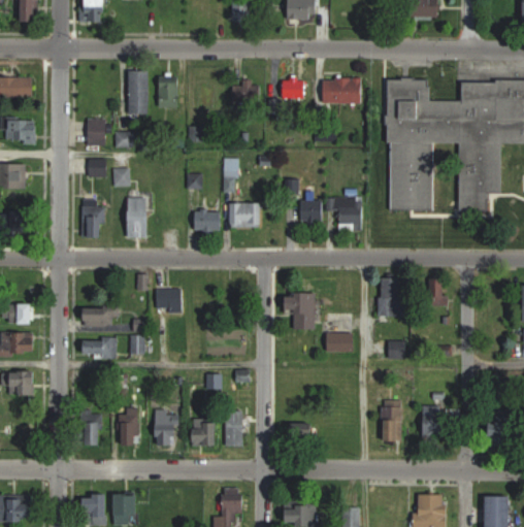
[(37,0),(18,0),(18,24),(37,24),(37,0)]
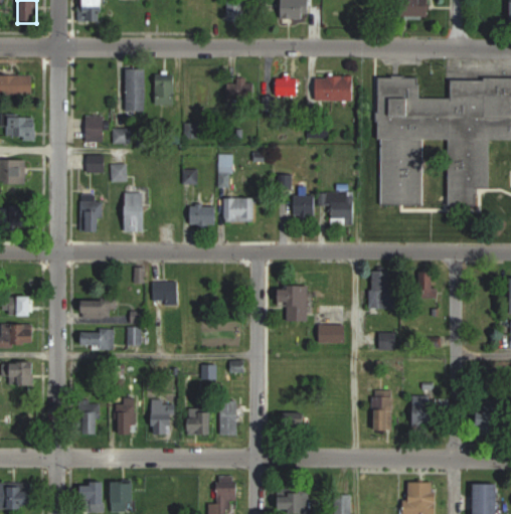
[(76,0),(76,22),(104,22),(103,0),(76,0)]
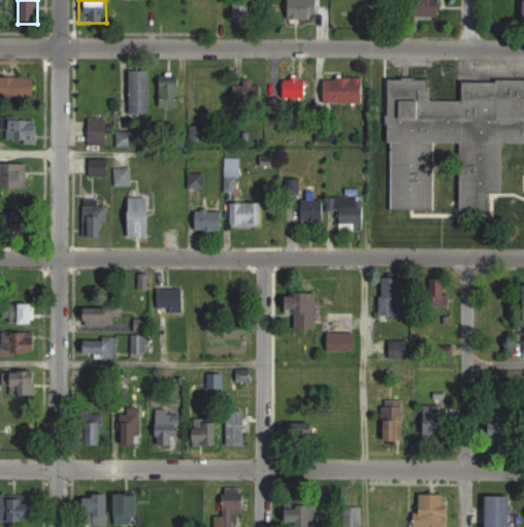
[(231,0),(231,25),(247,25),(247,0),(231,0)]
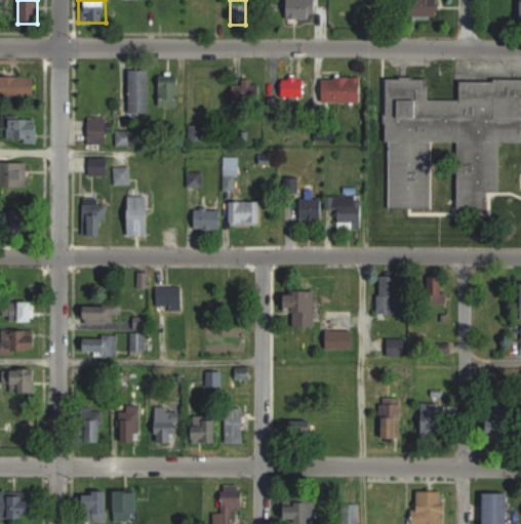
[(315,21),(314,0),(283,0),(283,21),(315,21)]
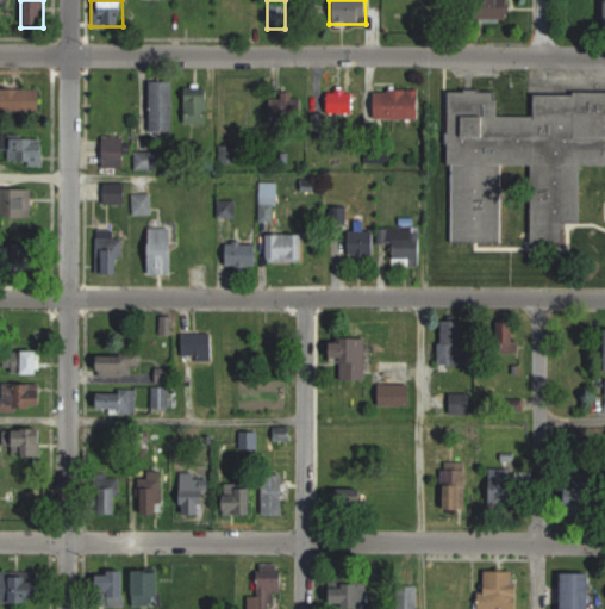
[(507,0),(474,0),(474,22),(507,22),(507,0)]
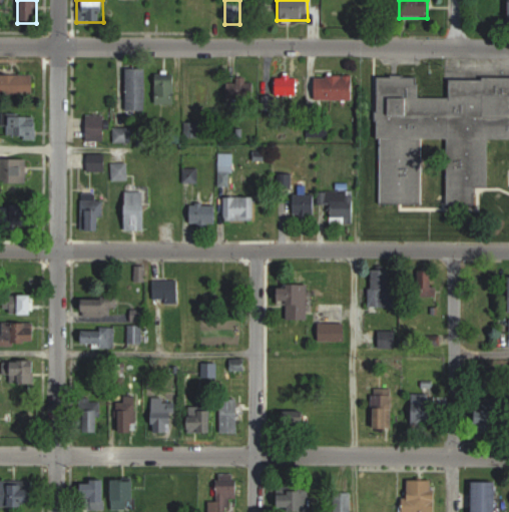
[(144,111),(144,69),(124,69),(124,111),(144,111)]
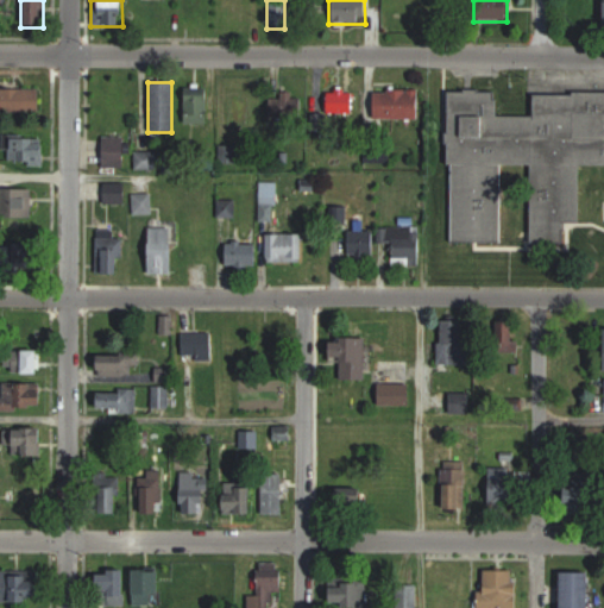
[(0,113),(37,113),(37,88),(0,88),(0,113)]
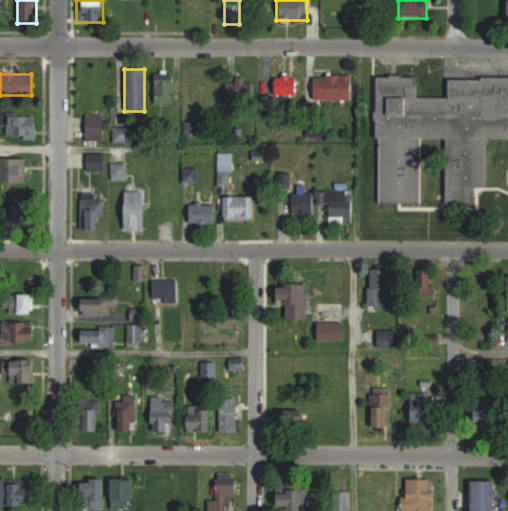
[(173,74),(152,74),(152,104),(173,104),(173,74)]
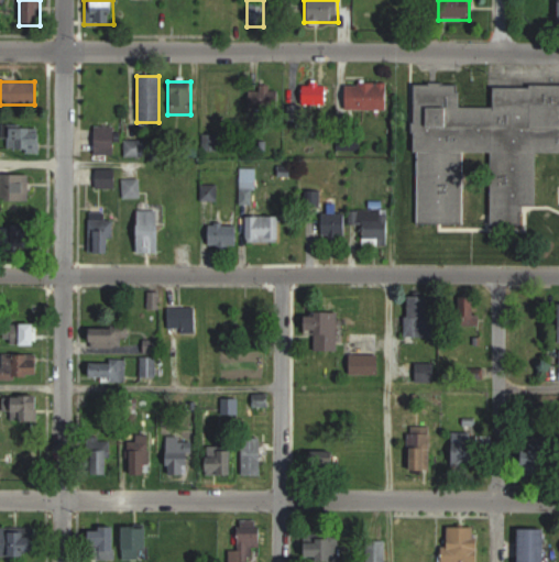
[(350,84),(350,110),(385,110),(385,84),(350,84)]
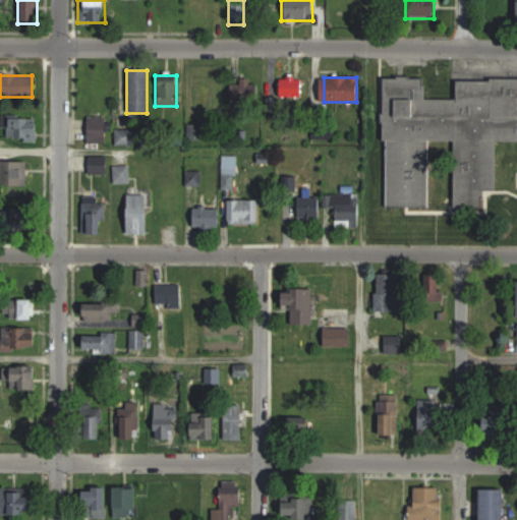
[(301,100),(301,78),(277,78),(277,100),(301,100)]
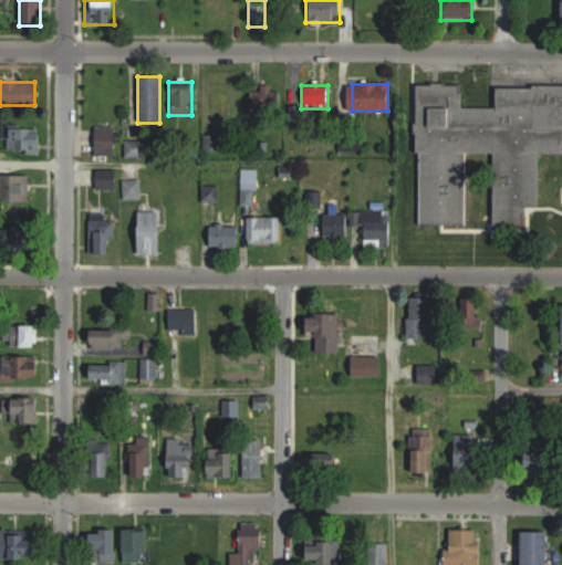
[(561,86),(495,86),(493,110),(459,108),(459,86),(415,85),(415,150),(488,150),(495,171),(561,143),(561,86)]
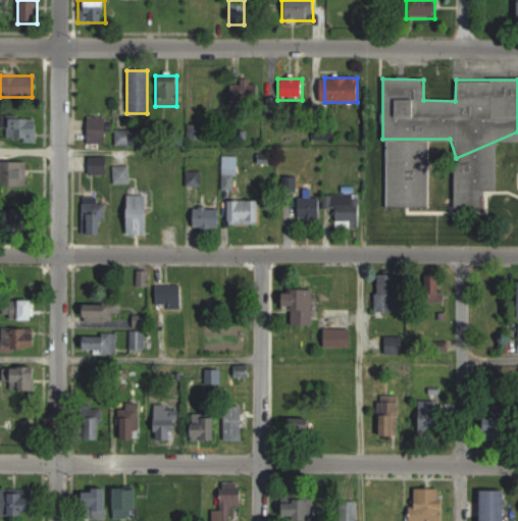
[(250,84),(229,84),(229,101),(250,101),(250,84)]
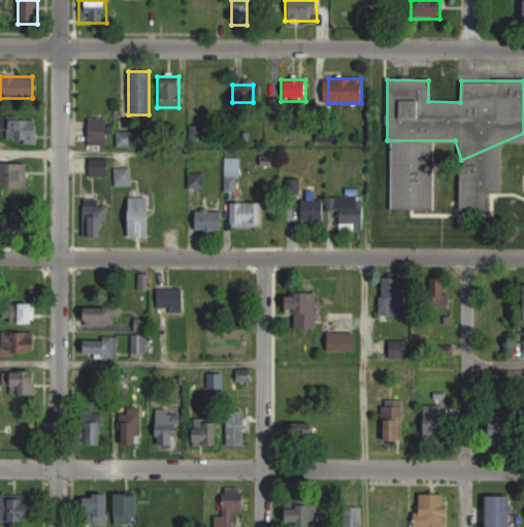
[(37,118),(1,118),(1,140),(37,140),(37,118)]
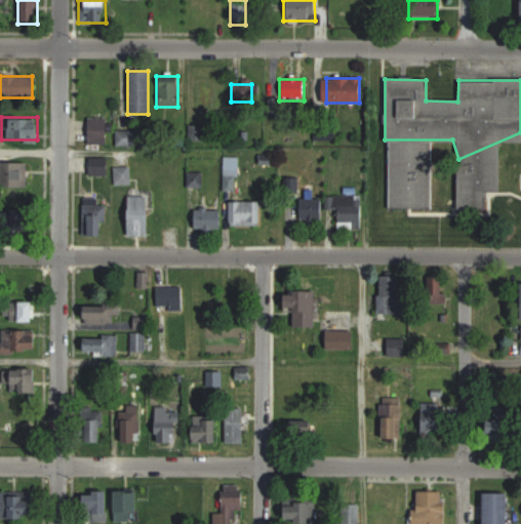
[(107,117),(87,117),(87,145),(107,145),(107,117)]
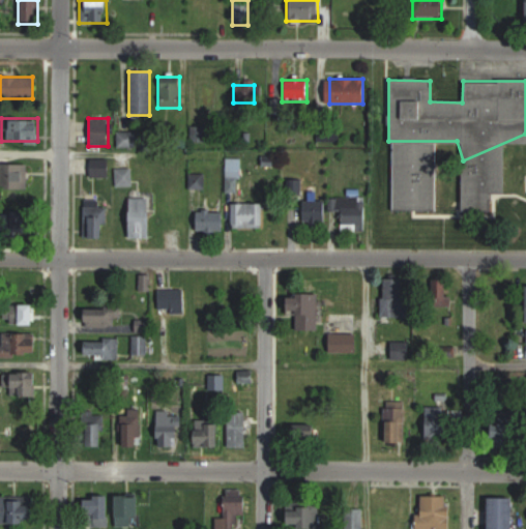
[(108,177),(108,158),(88,158),(88,177),(108,177)]
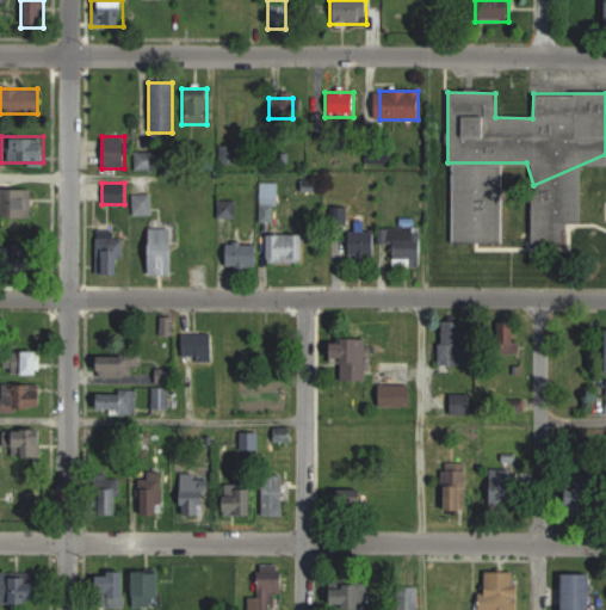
[(0,219),(30,219),(30,190),(0,189),(0,219)]
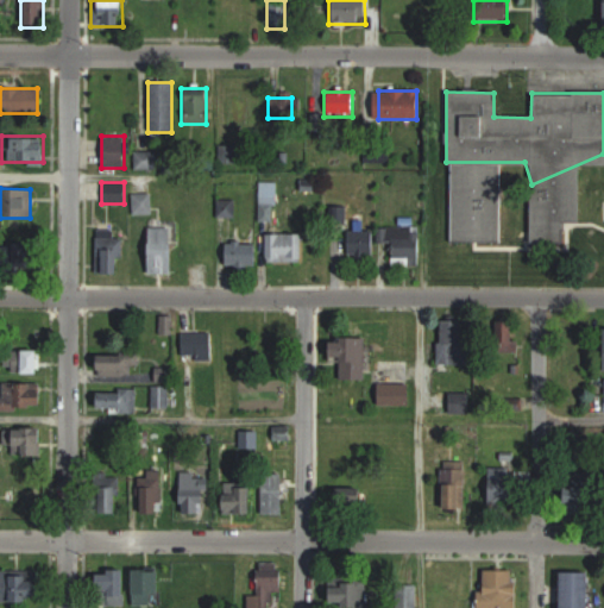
[(149,193),(130,193),(130,214),(149,214),(149,193)]
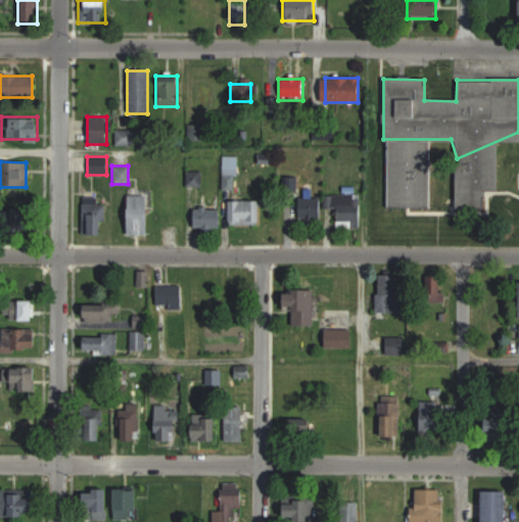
[(126,235),(147,235),(147,194),(126,194),(126,235)]
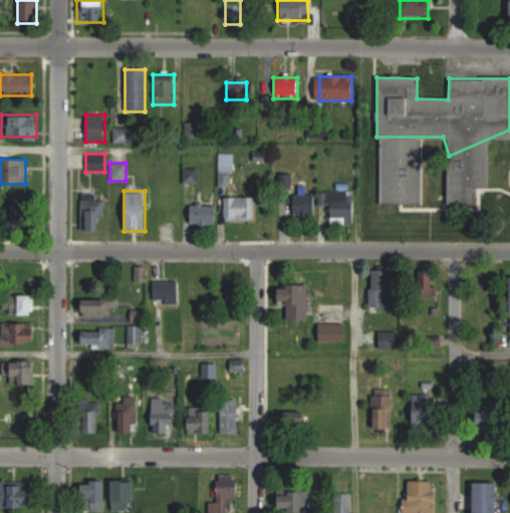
[(352,219),(352,194),(319,194),(319,208),(328,208),(328,219),(352,219)]
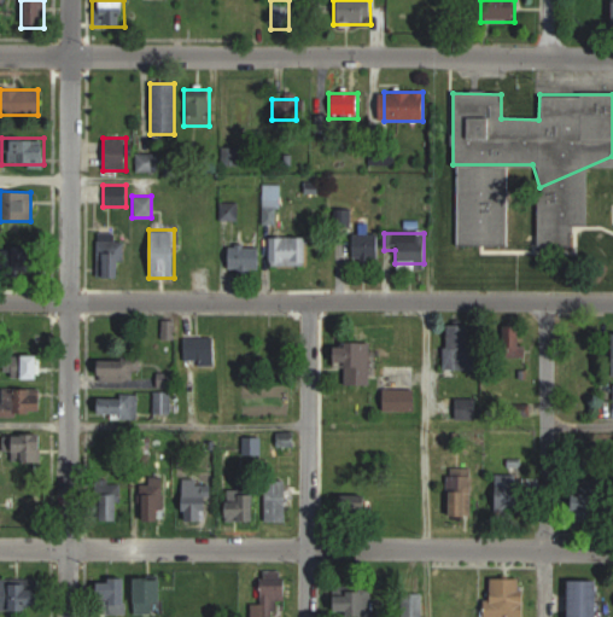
[(97,234),(97,279),(122,279),(122,240),(115,240),(115,234),(97,234)]
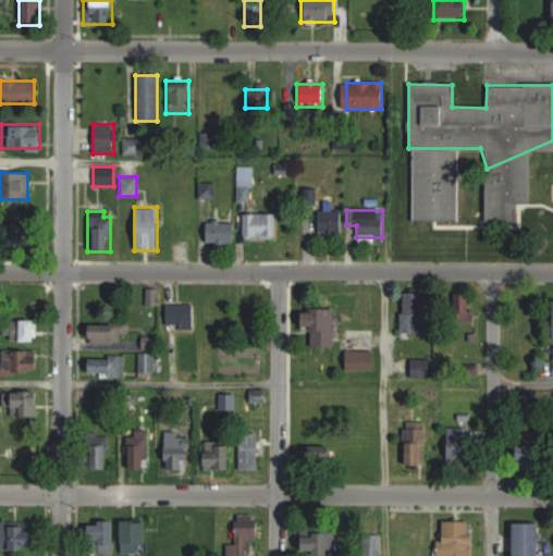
[(341,235),(341,211),(317,211),(317,235),(341,235)]
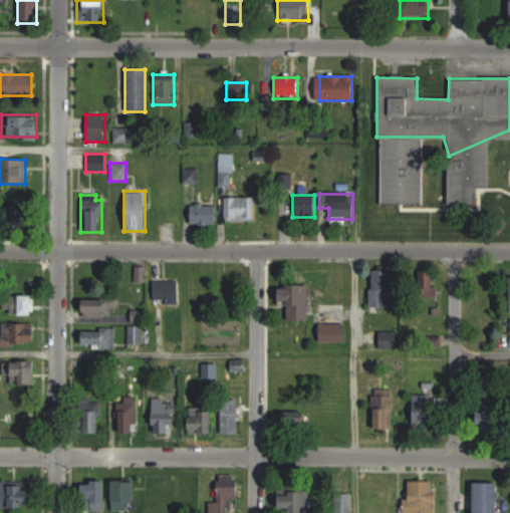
[(224,198),(224,222),(253,222),(253,198),(224,198)]
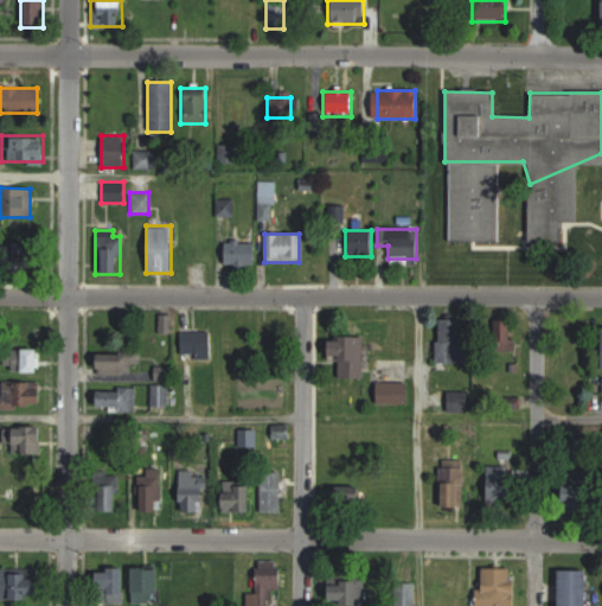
[(8,244),(10,260),(30,259),(29,243),(8,244)]
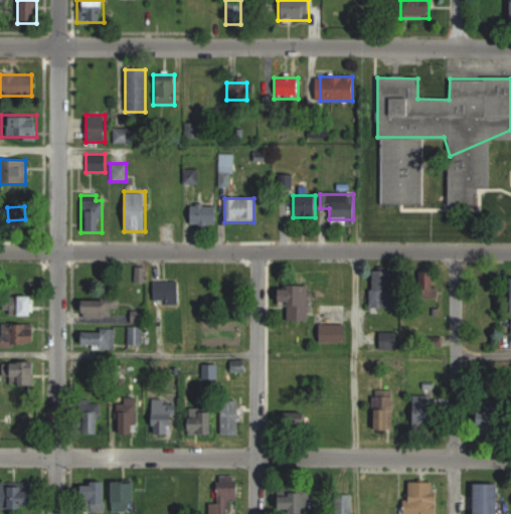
[(188,225),(215,225),(215,206),(188,206),(188,225)]
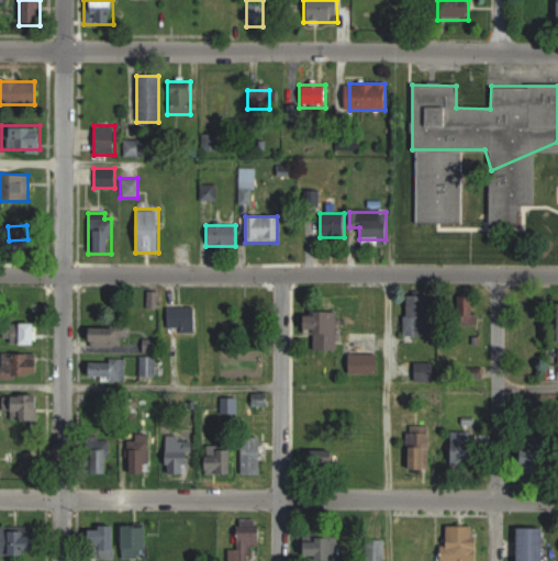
[(403,337),(430,338),(431,296),(403,296),(403,337)]
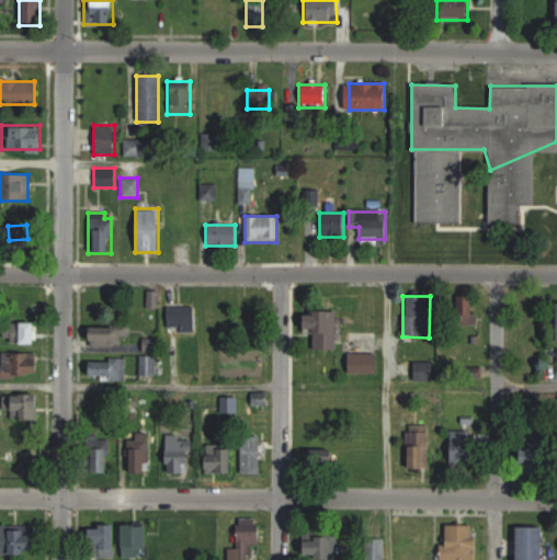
[(475,326),(475,296),(455,296),(455,326),(475,326)]
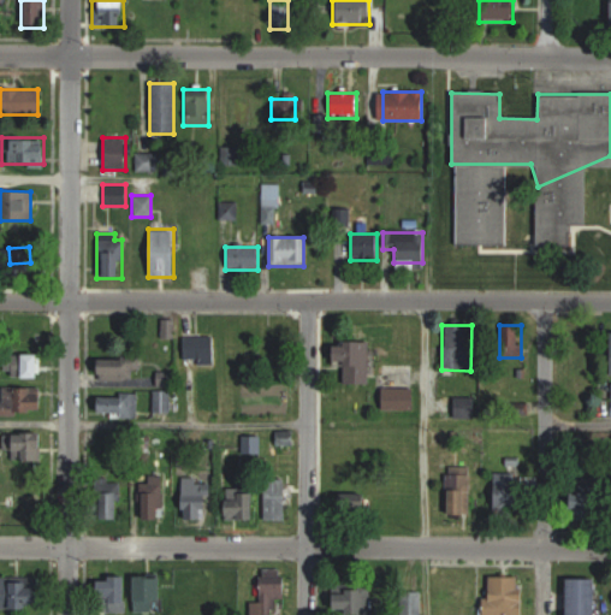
[(567,376),(592,374),(591,333),(565,335),(567,376)]
